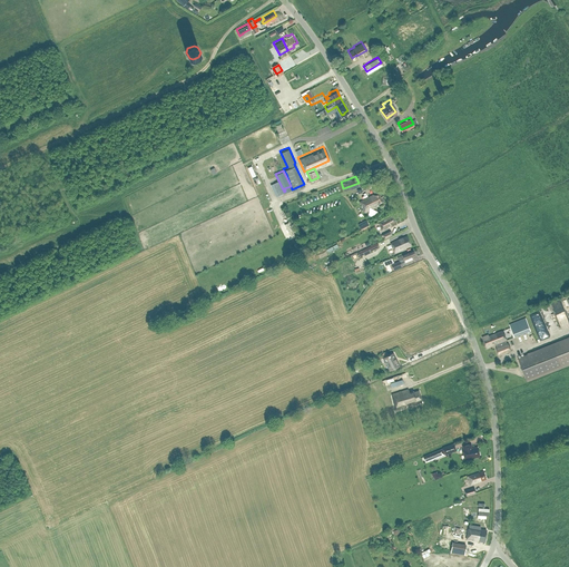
[(379,189),(359,198),(364,209),(378,203),(376,202),(383,198),(379,189)]
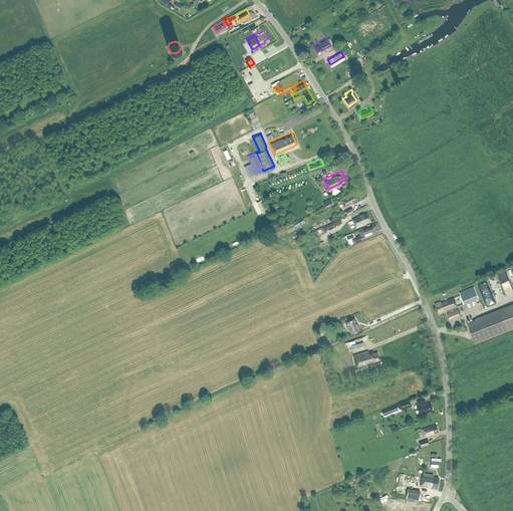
[(352,192),(340,198),(344,205),(350,201),(351,202),(356,200),(352,192)]
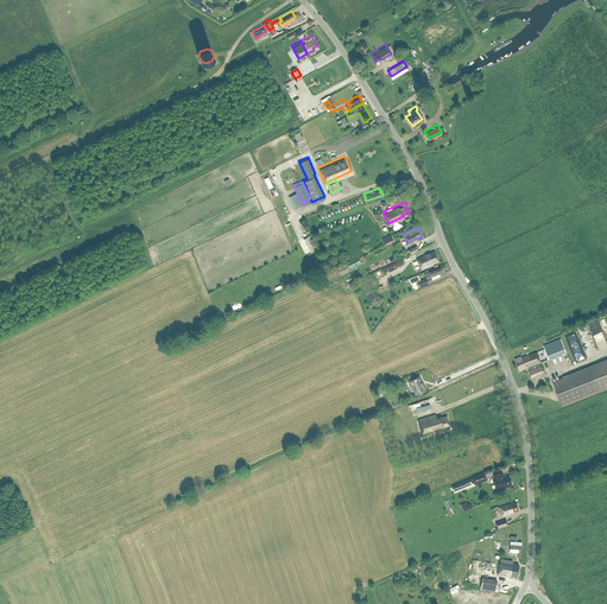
[(432,248),(416,255),(419,266),(437,259),(432,248)]
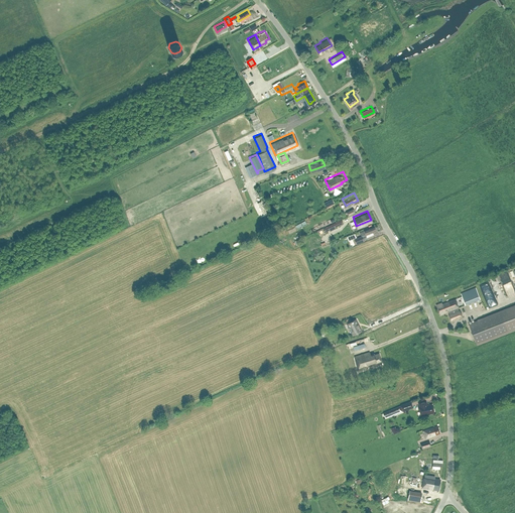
[(329,229),(335,226),(334,225),(343,221),(341,217),(323,226),(325,230),(329,228),(329,229)]
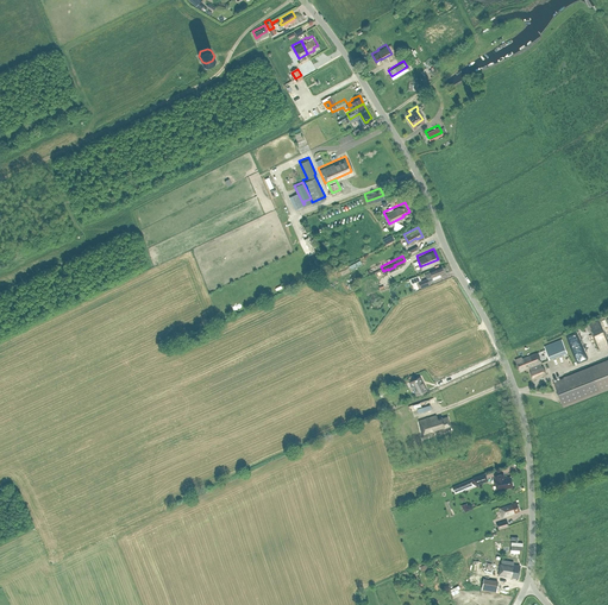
[(426,276),(418,279),(419,284),(428,281),(427,278),(431,276),(431,277),(440,273),(439,271),(443,270),(440,264),(424,270),(426,276)]
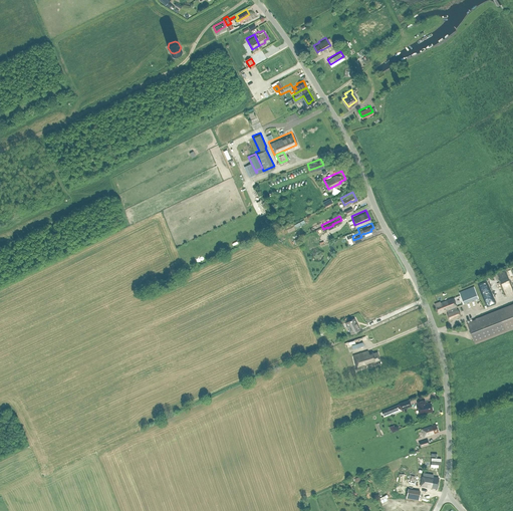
[(473,283),(458,289),(463,301),(478,295),(473,283)]
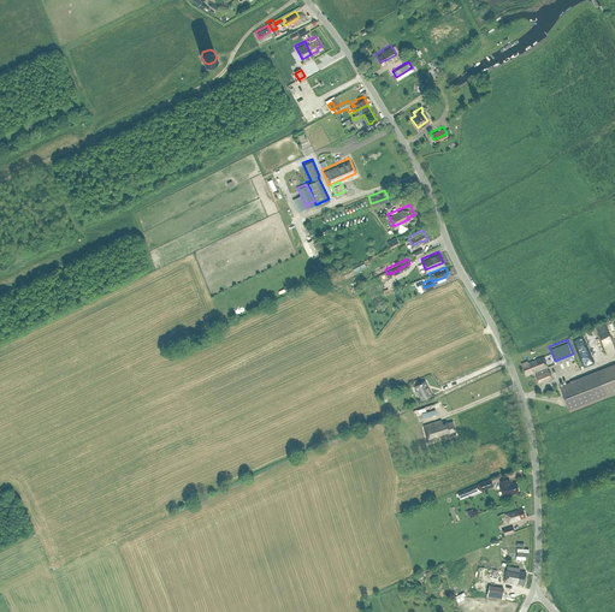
[(547,364),(543,354),(527,360),(527,358),(520,361),(525,373),(534,369),(536,372),(538,380),(551,375),(548,367),(547,368),(545,364),(547,364)]
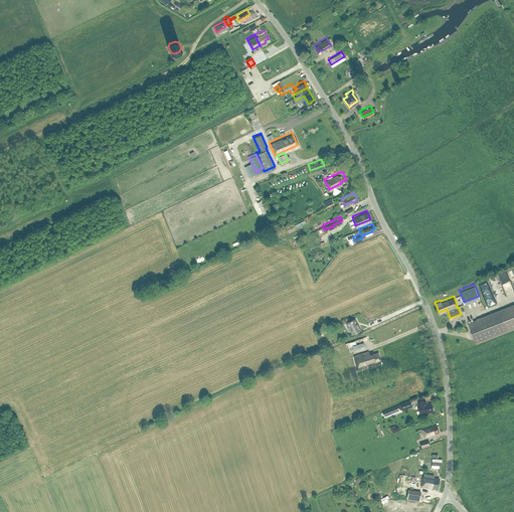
[(513,302),(467,321),(475,341),(513,325),(513,302)]
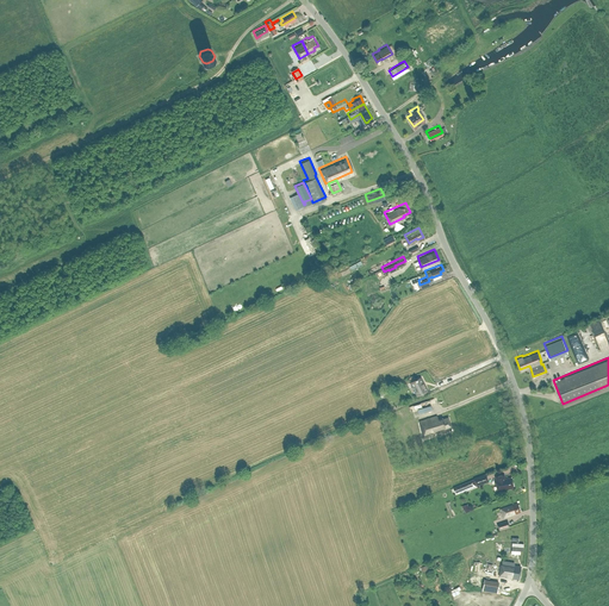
[(421,382),(417,376),(412,379),(415,382),(412,383),(416,392),(426,387),(423,381),(421,382)]
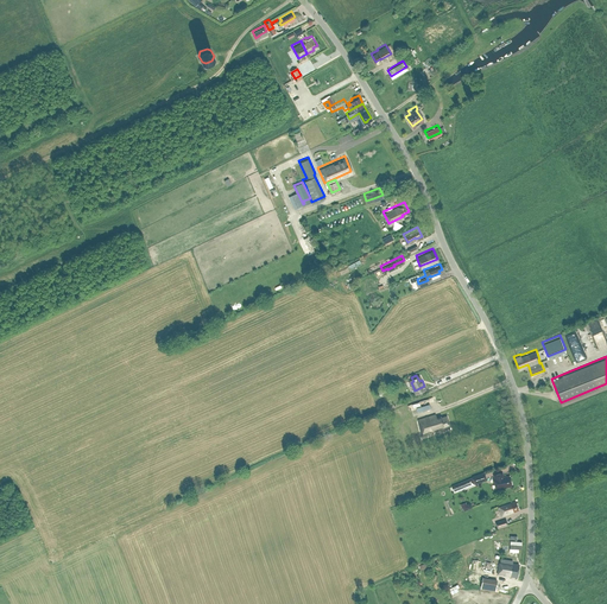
[(425,395),(410,401),(411,406),(427,400),(425,395)]
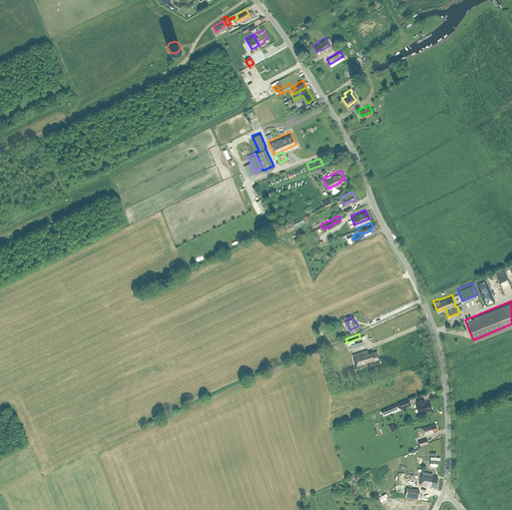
[(356,366),(379,360),(376,349),(372,350),(371,349),(368,350),(367,347),(352,352),(356,366)]
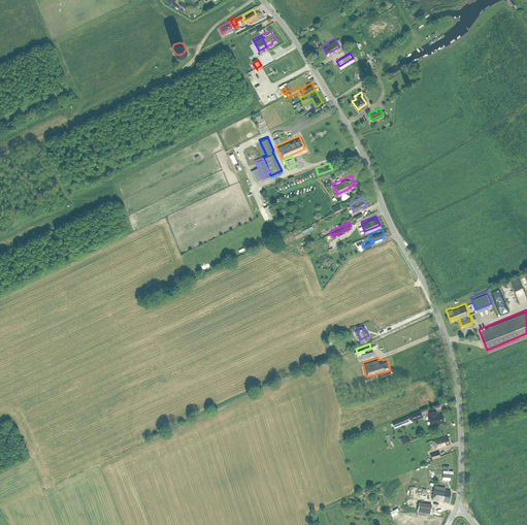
[(420,408),(409,412),(412,418),(421,415),(420,408)]
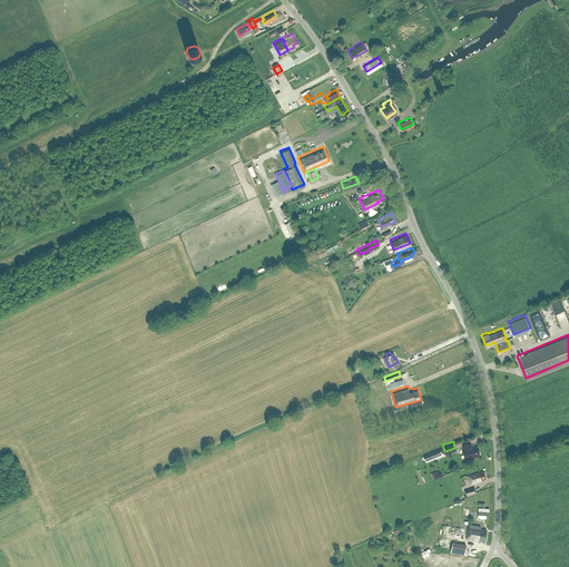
[(470,441),(462,443),(462,446),(462,447),(463,457),(473,455),(473,453),(478,453),(478,452),(479,451),(479,449),(478,449),(477,445),(471,446),(470,441)]
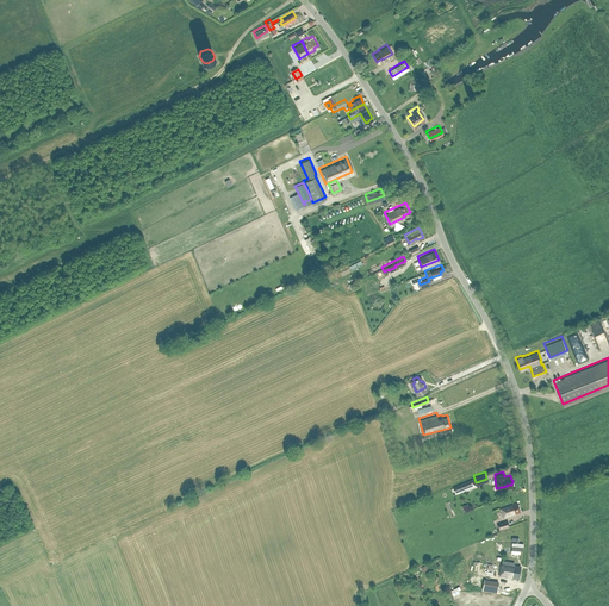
[(455,482),(457,483),(458,488),(463,486),(463,485),(471,482),(470,478),(455,482)]
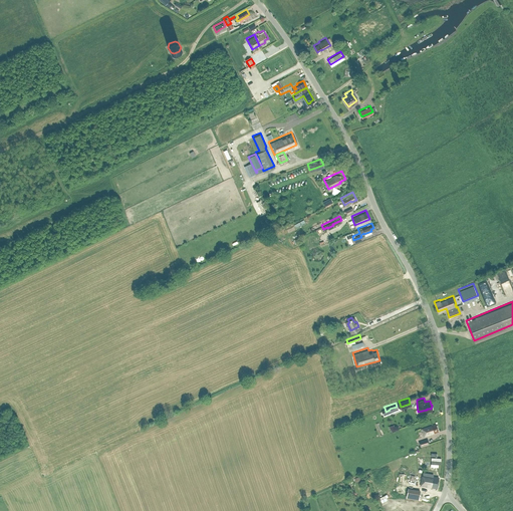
[(435,422),(421,427),(424,434),(438,429),(435,422)]
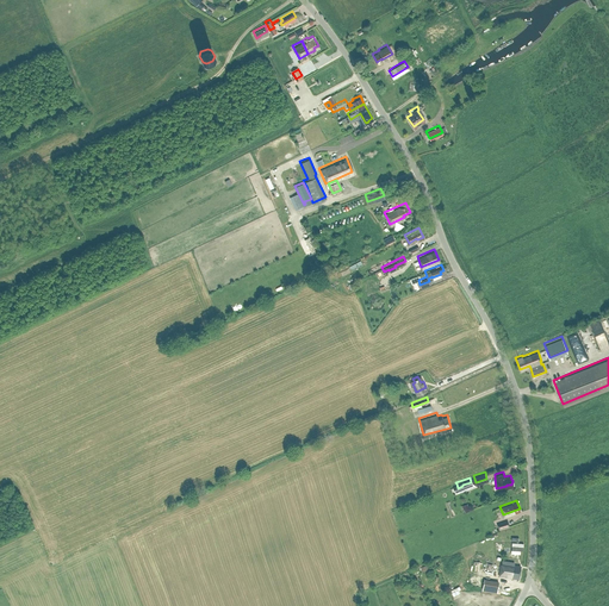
[(517,575),(520,563),(513,562),(513,564),(501,562),(498,572),(517,575)]
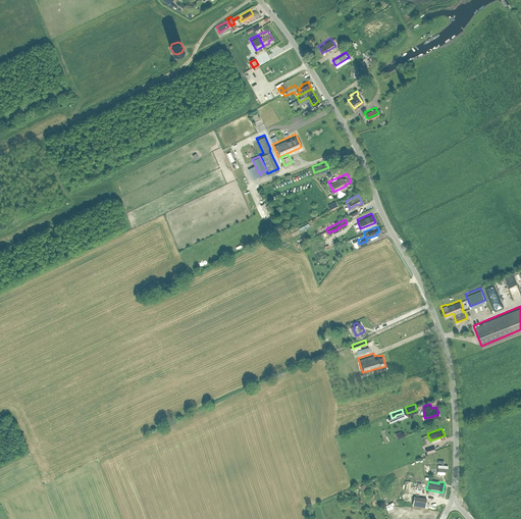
[(424,500),(425,497),(413,492),(412,500),(423,503),(424,500)]
